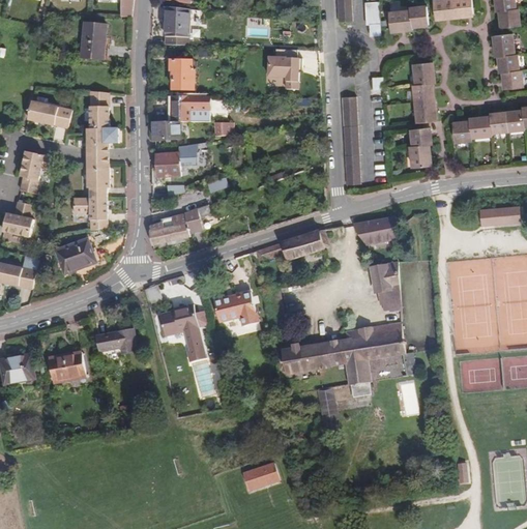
[(454,16),(451,0),(432,0),(434,18),(454,16)]
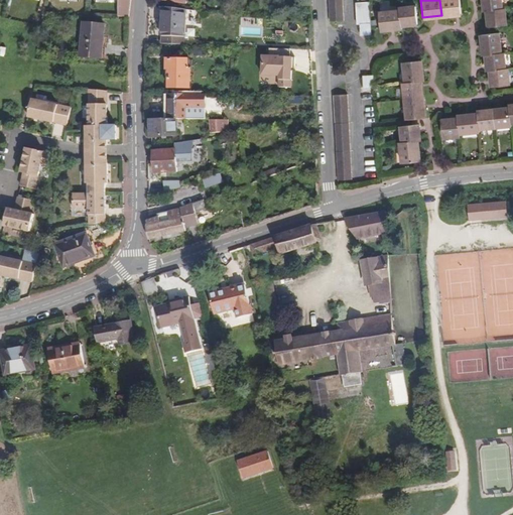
[(439,0),(441,15),(458,13),(456,0),(439,0)]
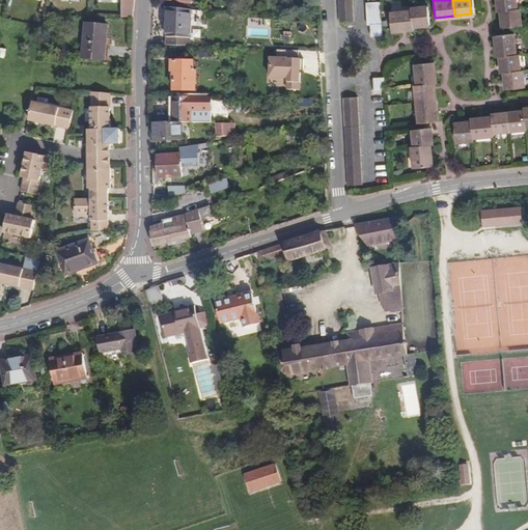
[(513,7),(512,0),(494,0),(496,9),(498,9),(513,7)]
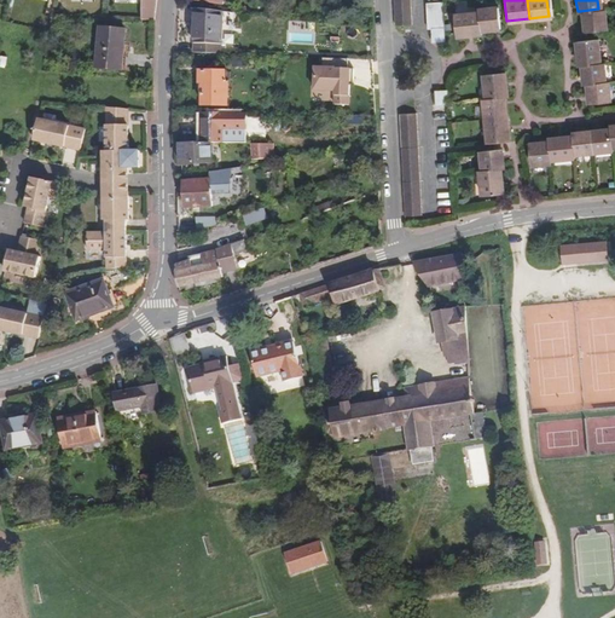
[(440,27),(439,5),(423,5),(424,28),(429,28),(440,27)]
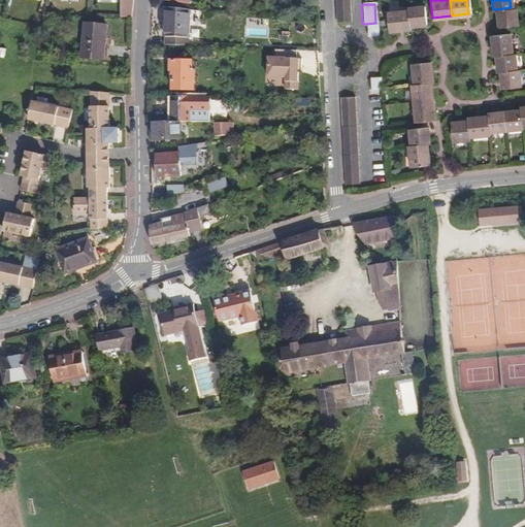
[(163,43),(186,44),(187,8),(164,6),(163,43)]
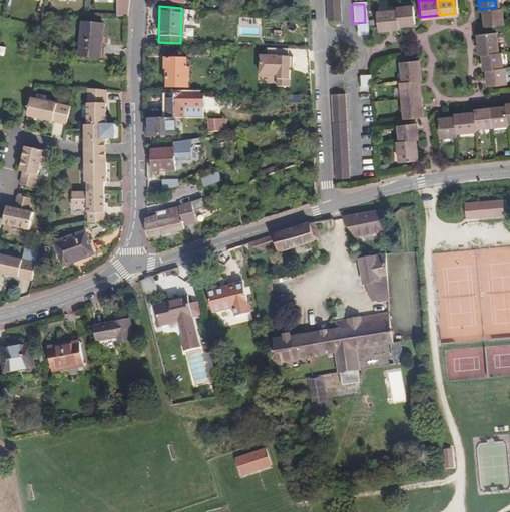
[(410,6),(395,7),(395,9),(396,24),(412,23),(410,6)]
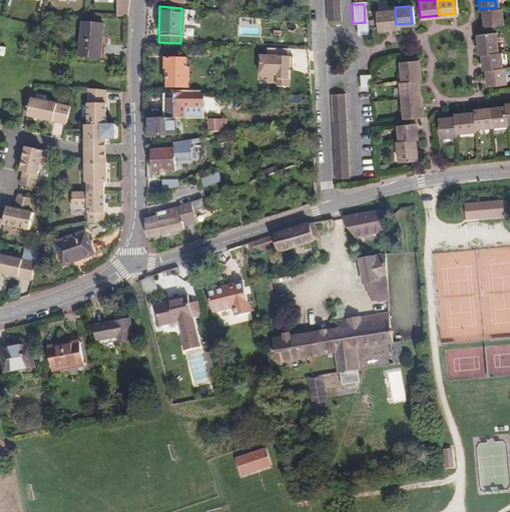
[(498,7),(496,7),(481,9),(482,24),(500,23),(498,7)]
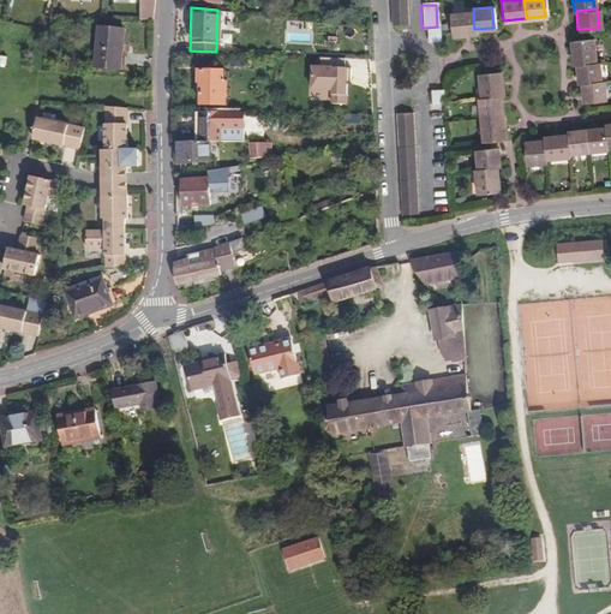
[(474,29),(473,11),(449,15),(451,35),(475,33),(474,29)]
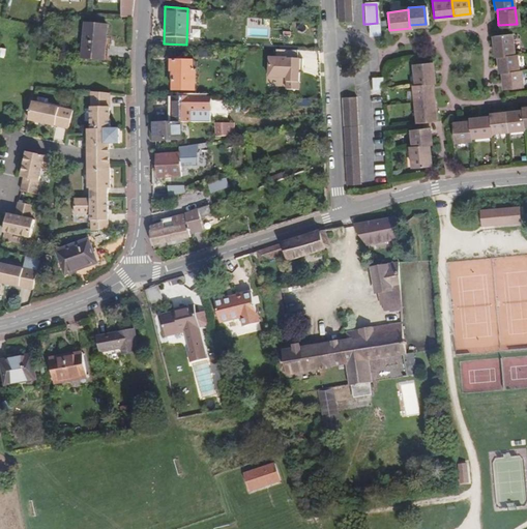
[(105,24),(83,22),(80,55),(99,57),(100,42),(103,42),(105,24)]
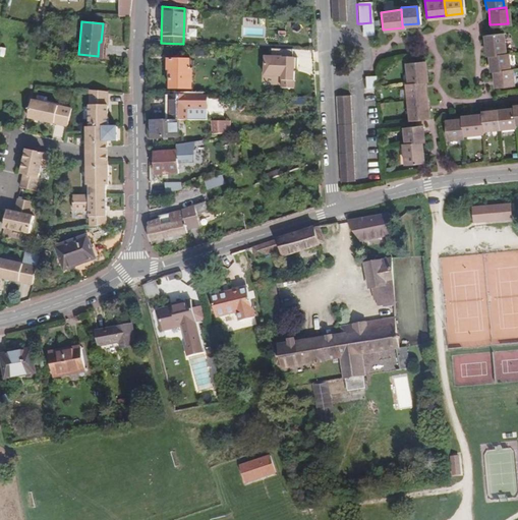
[(370,22),(361,23),(362,34),(370,34),(370,22)]
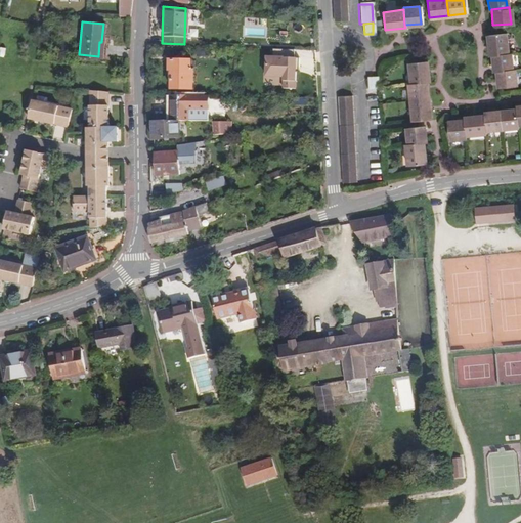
[(486,34),(488,54),(490,54),(506,53),(504,33),(486,34)]
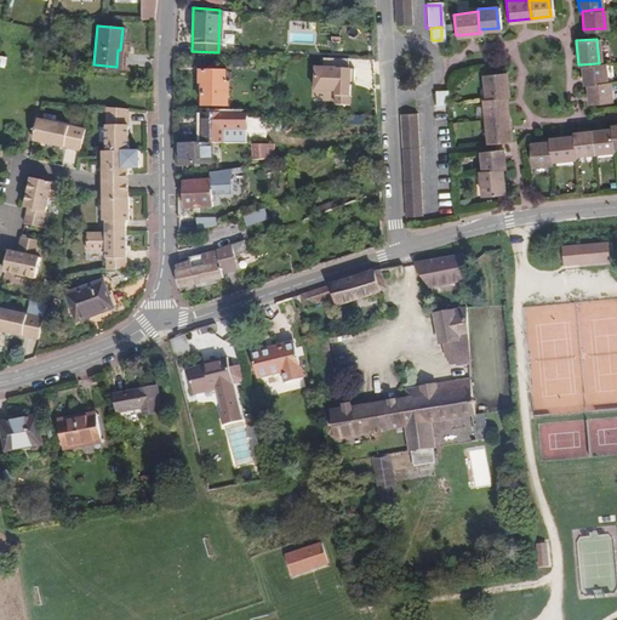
[(581,64),(583,84),(586,84),(605,81),(603,62),(599,63),(581,64)]
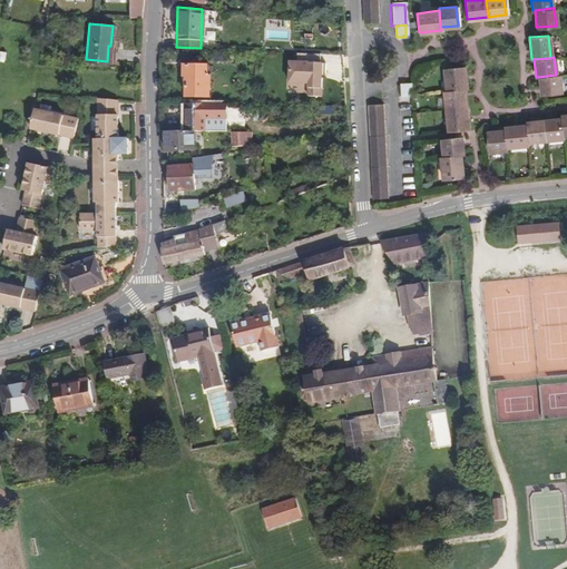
[(287,61),(286,85),(305,85),(305,97),(321,97),(322,62),(287,61)]
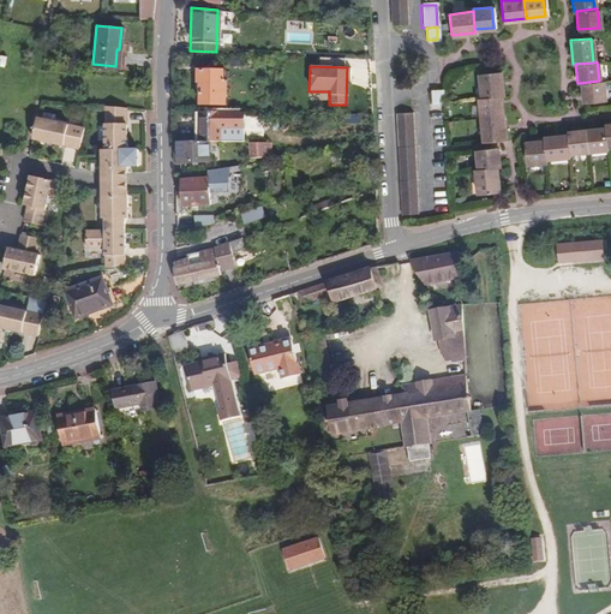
[(216,70),(205,70),(199,70),(199,82),(203,82),(202,103),(226,103),(227,79),(223,79),(223,70),(216,70)]
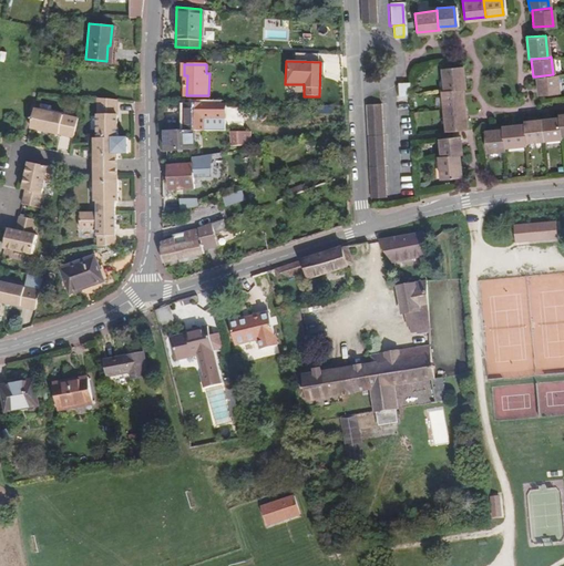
[(443,90),(460,89),(462,88),(460,65),(441,68),(443,90)]
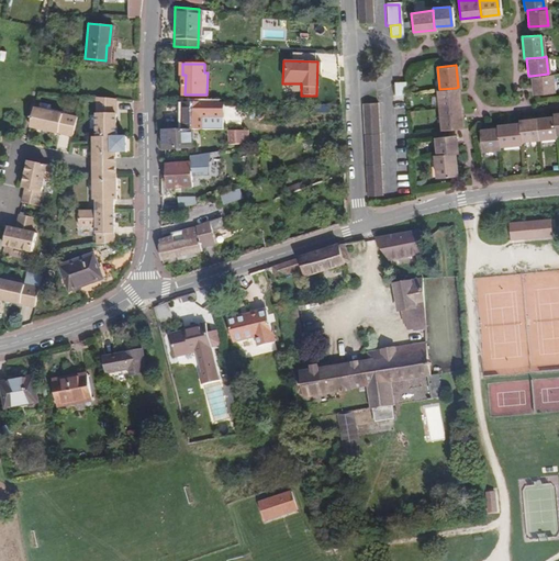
[(548,74),(530,76),(533,96),(554,93),(550,74),(548,74)]
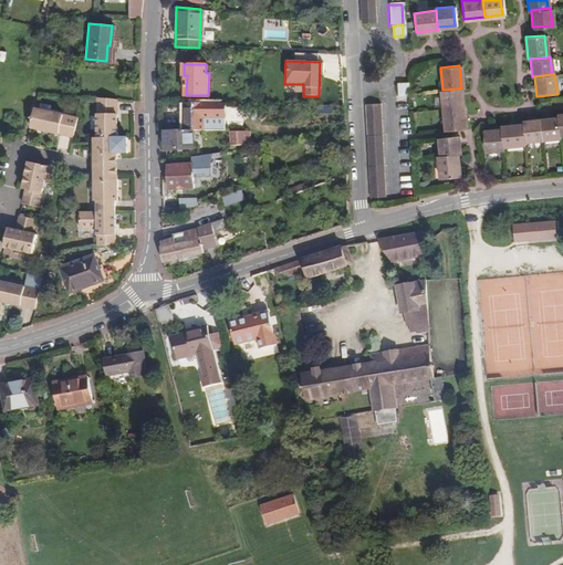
[(396,95),(407,94),(406,82),(395,83),(396,95)]
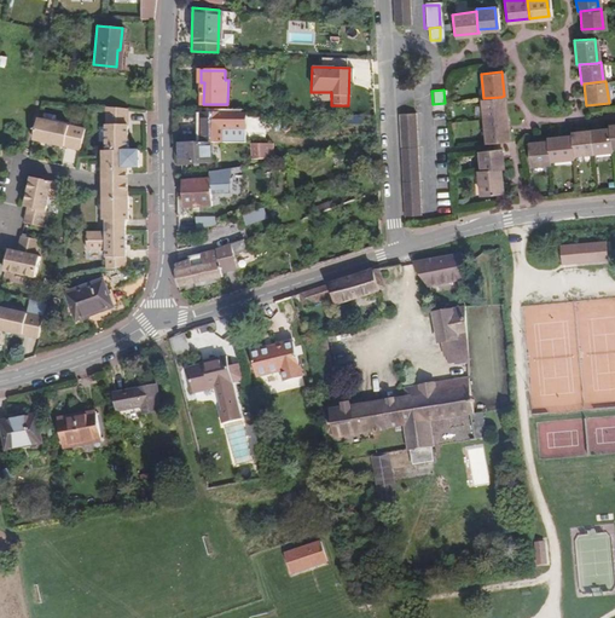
[(481,98),(482,117),(503,115),(502,97),(483,98),(481,98)]
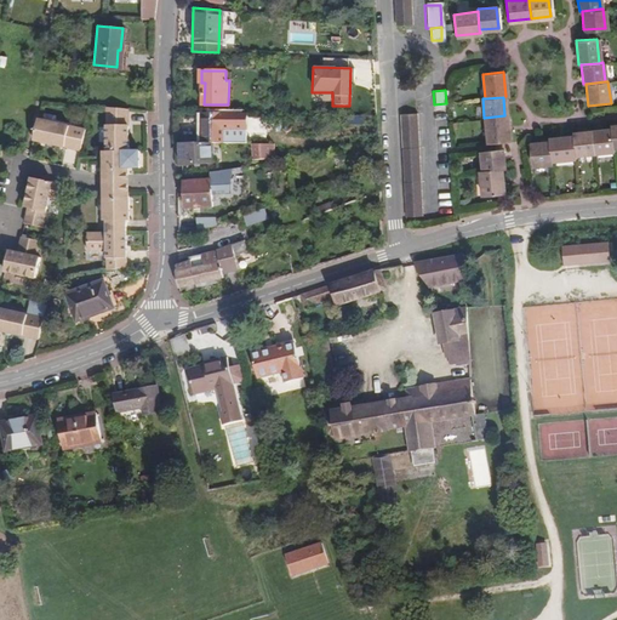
[(125,149),(125,108),(103,106),(103,149),(125,149)]
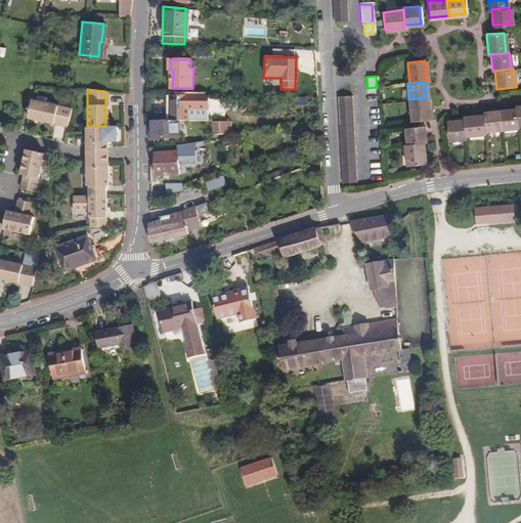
[(169,119),(176,120),(185,120),(185,117),(192,117),(192,109),(185,107),(186,94),(170,94),(169,119)]
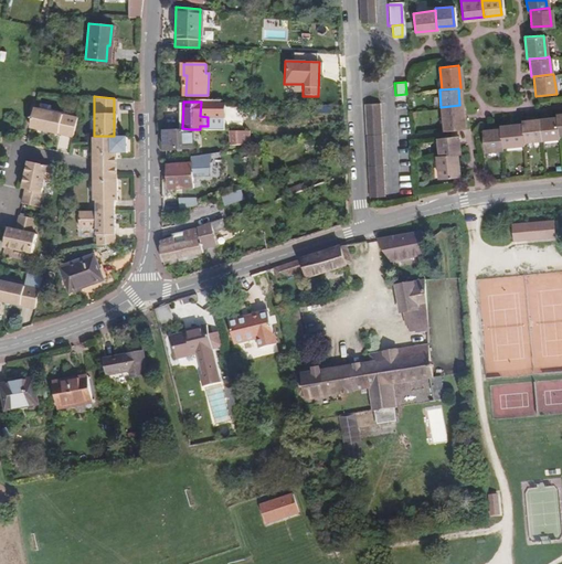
[(378,103),(362,103),(368,195),(382,194),(378,103)]
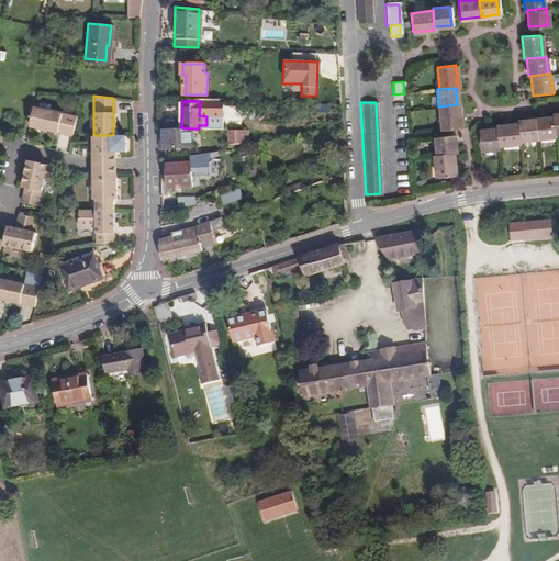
[(438,107),(440,127),(460,125),(457,104),(438,107)]
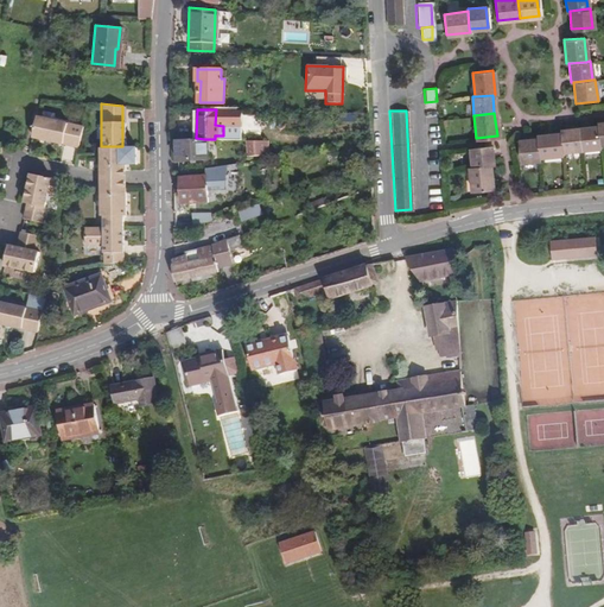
[(81,126),(33,115),(30,136),(76,146),(81,126)]
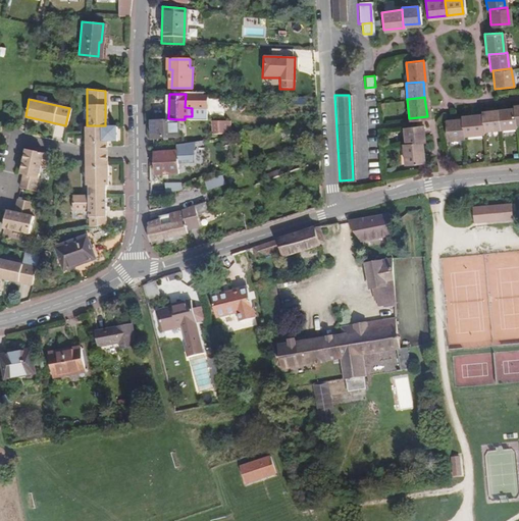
[(512,108),(497,109),(499,127),(514,125),(513,123),(512,108)]
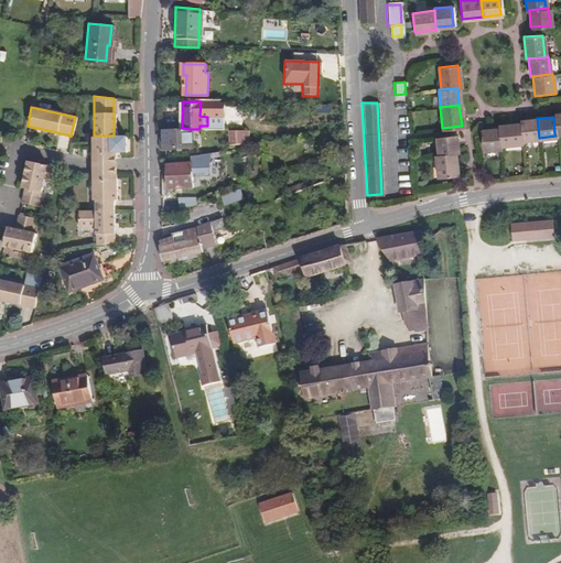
[(539,138),(537,118),(518,120),(519,123),(520,140),(539,138)]
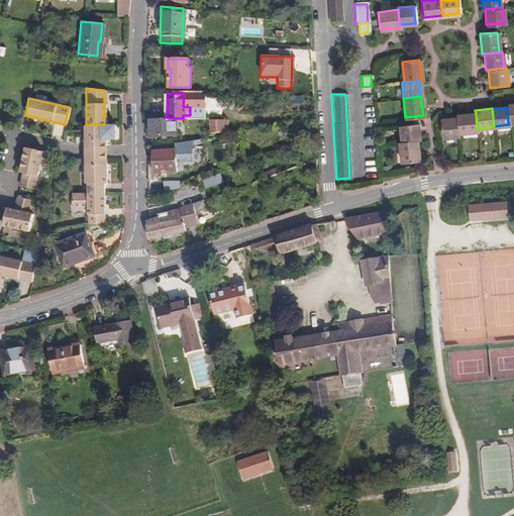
[(457,132),(477,131),(477,128),(476,113),(455,115),(455,117),(457,132)]
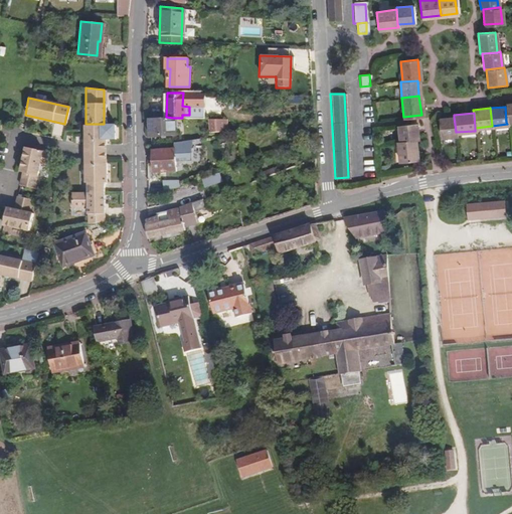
[(166,117),(158,117),(158,119),(148,119),(149,135),(158,135),(173,133),(173,118),(166,117)]
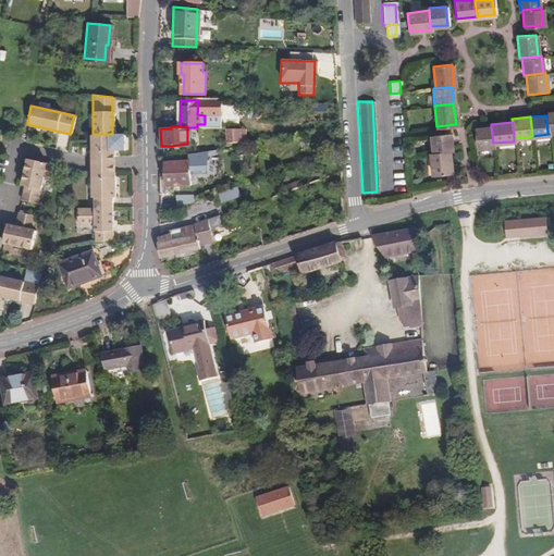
[(477,147),(493,146),(493,143),(491,126),(475,127),(477,147)]
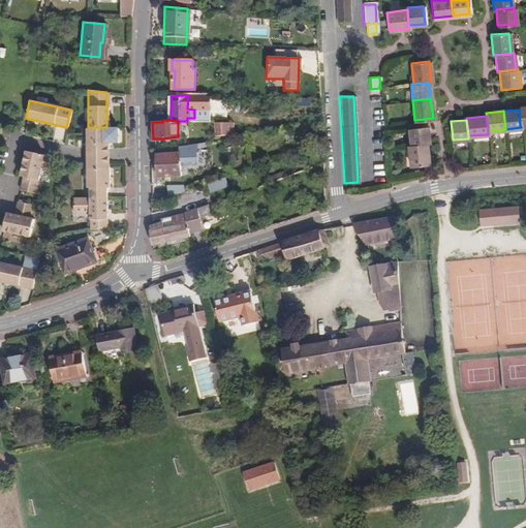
[(213,134),(231,132),(230,121),(213,121),(213,134)]
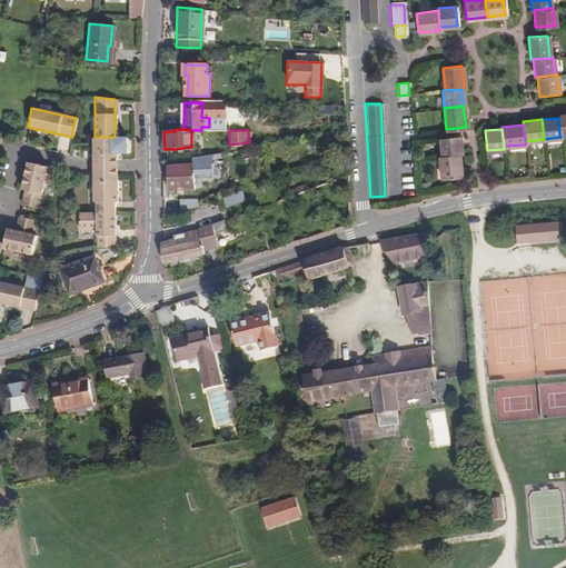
[(458,152),(462,152),(459,135),(440,137),(442,155),(458,152)]
